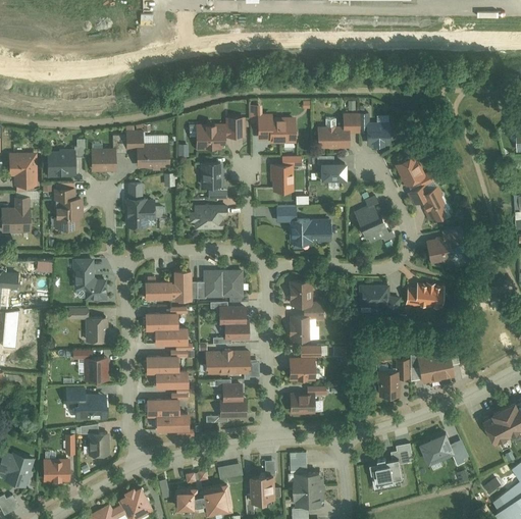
[(251,124),(257,123),(257,115),(263,114),(263,105),(251,106),(251,124)]
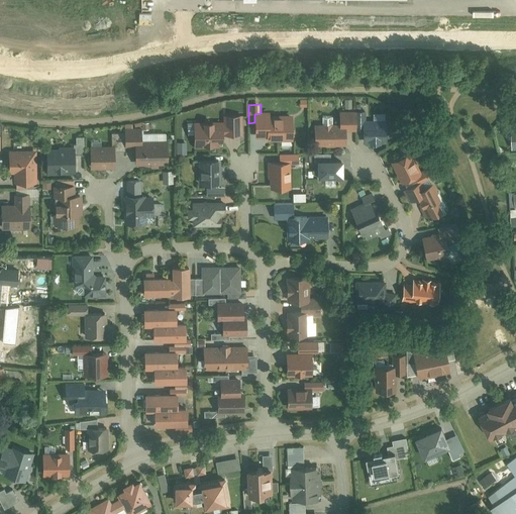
[(363,121),(367,121),(367,111),(356,111),(356,112),(356,131),(363,131),(363,121)]
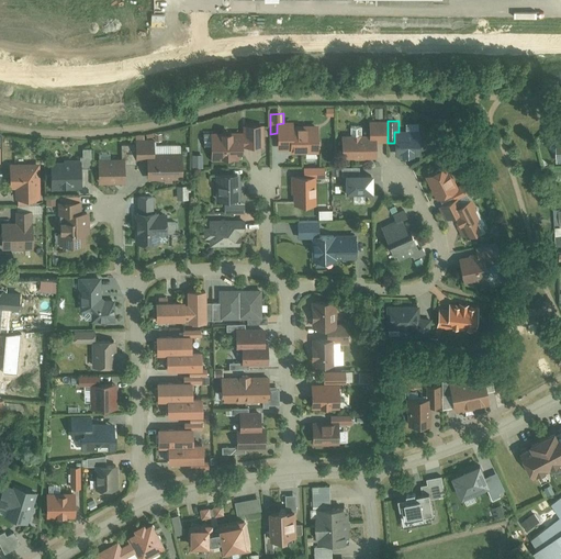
[(377,136),(377,143),(388,143),(388,122),(369,123),(369,136),(377,136)]
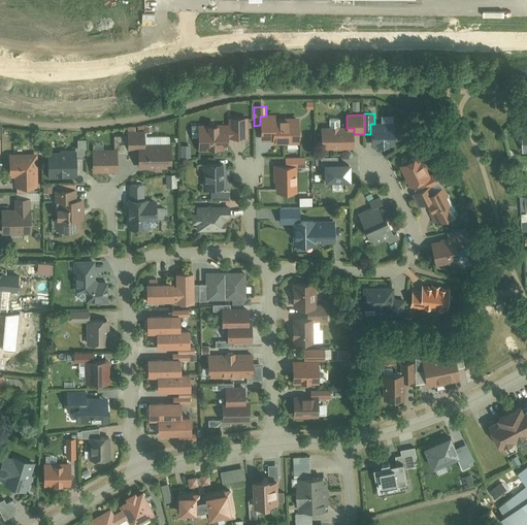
[(260,125),(261,141),(272,141),(272,145),(299,145),(298,119),(274,119),(274,116),(266,116),(260,117),(260,125)]
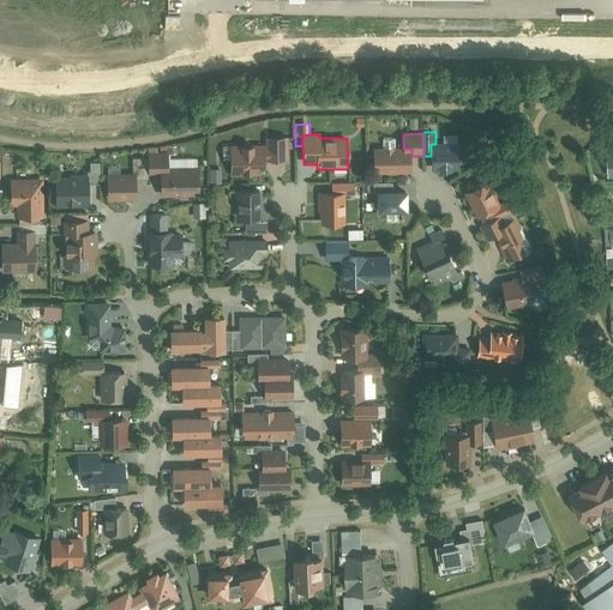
[(265,146),(265,162),(288,162),(288,138),(265,137),(265,146)]
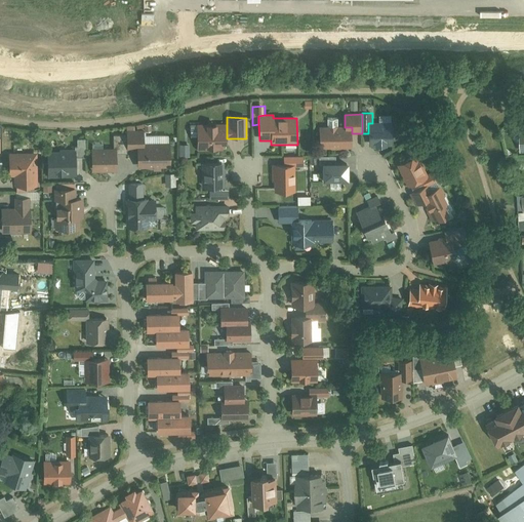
[(368,133),(368,147),(393,147),(393,123),(372,123),(368,123),(368,133)]
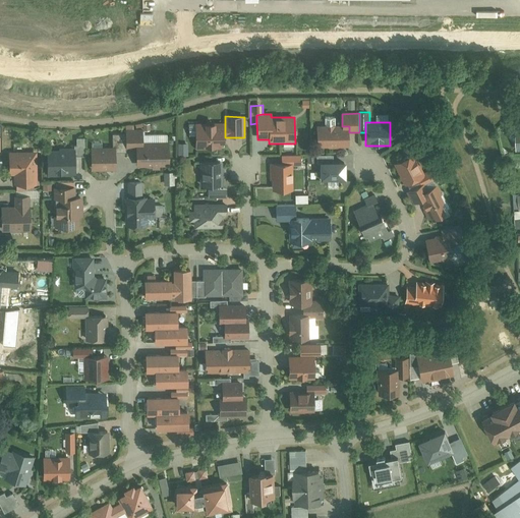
[(225,124),(194,125),(195,150),(222,149),(221,142),(225,142),(225,137),(225,124)]
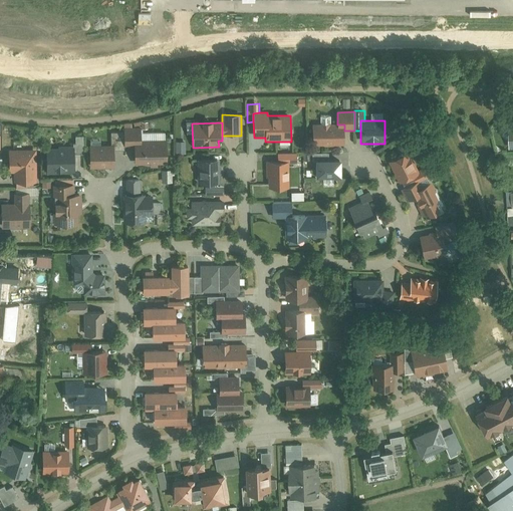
[(337,124),(312,124),(312,147),(344,146),(344,131),(344,124),(337,124)]
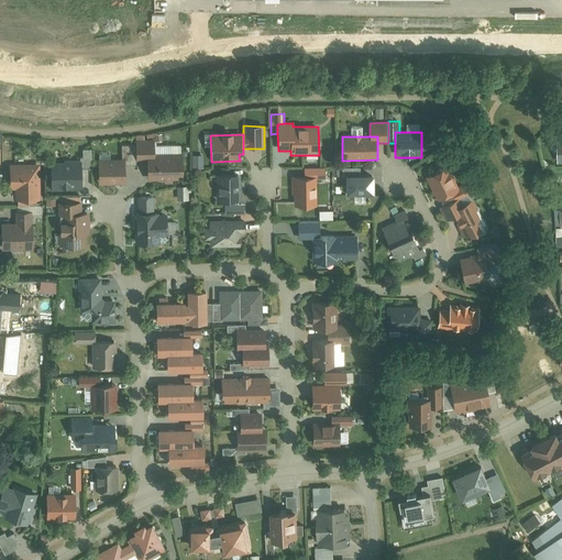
[(136,162),(146,162),(146,155),(154,155),(154,143),(135,143),(135,146),(136,162)]
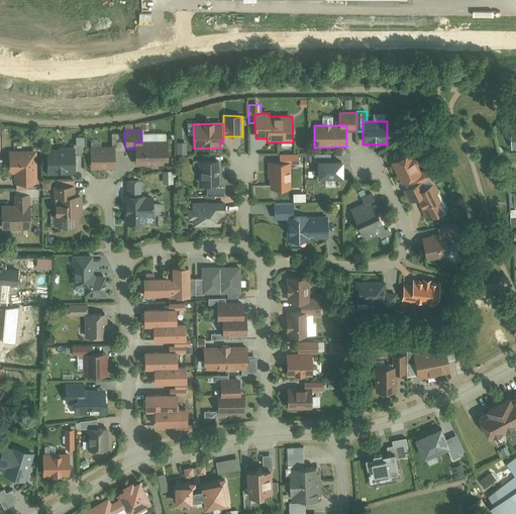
[(114,148),(114,152),(125,152),(125,148),(124,134),(113,134),(113,148),(114,148)]
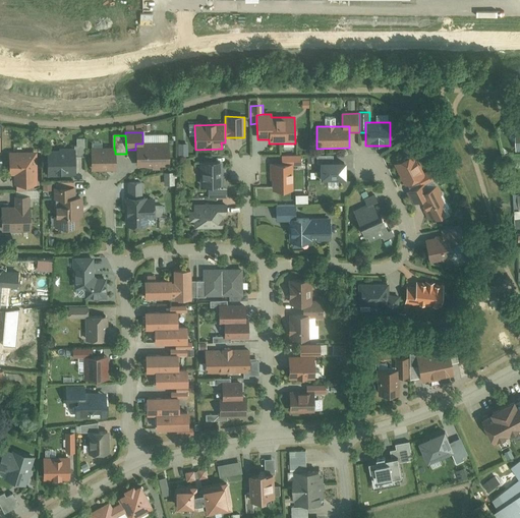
[(46,153),(45,177),(76,177),(76,158),(84,158),(84,139),(77,139),(77,147),(74,147),(74,153),(46,153)]
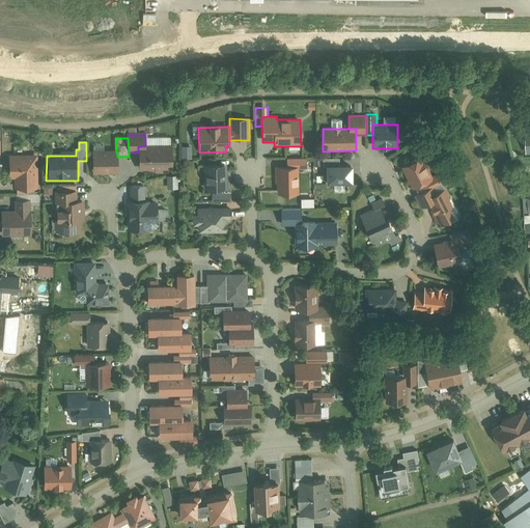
[(138,153),(138,171),(155,171),(155,174),(163,174),(163,170),(173,170),(172,145),(145,146),(138,146),(138,153)]
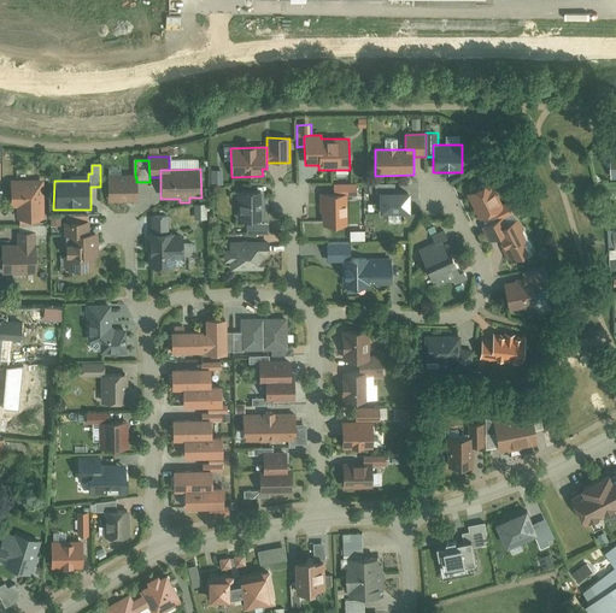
[(223,171),(212,171),(212,187),(223,186),(223,171)]
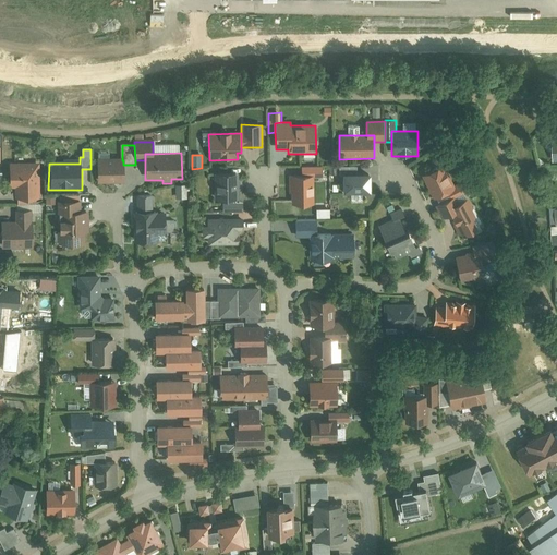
[(122,160),(96,161),(97,184),(124,183),(123,165),(123,160),(122,160)]
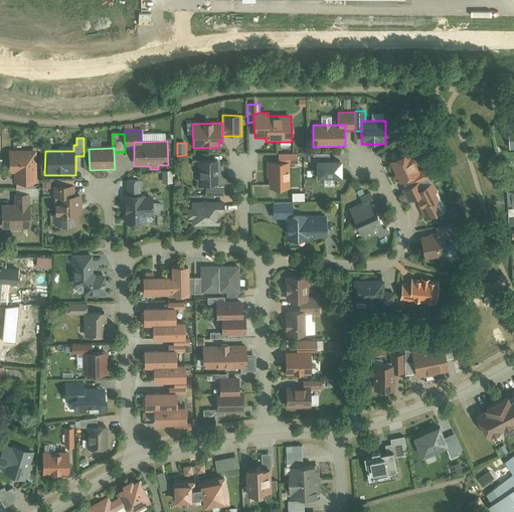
[(36,151),(8,152),(9,174),(14,174),(15,183),(37,182),(36,151)]
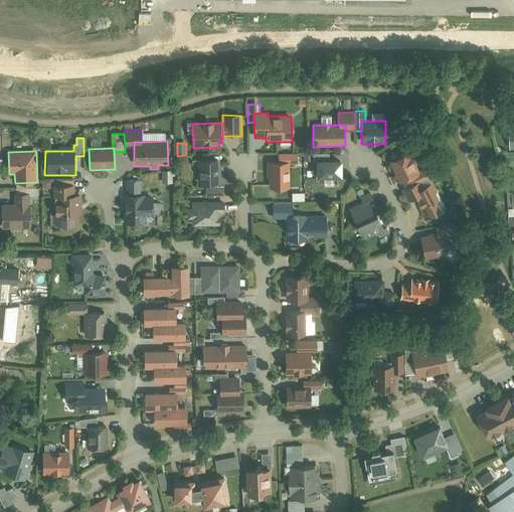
[(409,153),(389,162),(399,184),(415,177),(417,183),(434,176),(431,168),(419,174),(409,153)]
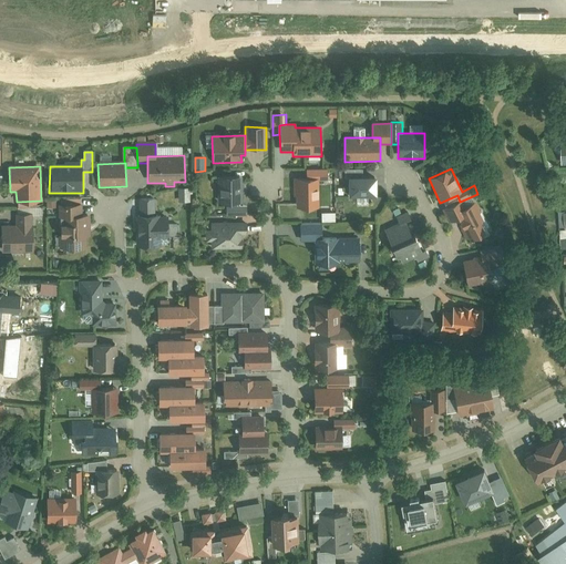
[(307,176),(294,177),(296,208),(319,207),(318,183),(328,182),(328,170),(307,171),(307,176)]
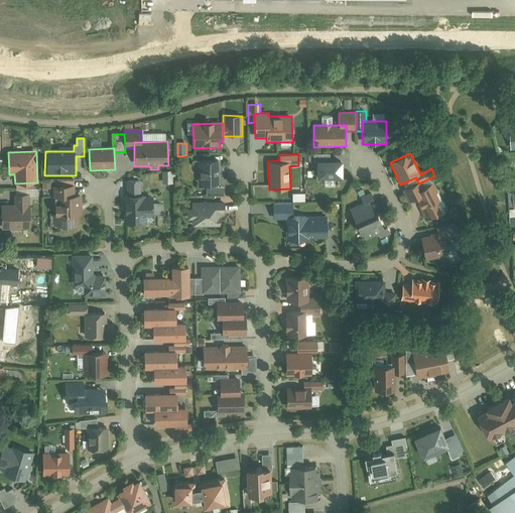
[(316,159),(331,159),(331,154),(313,155),(313,156),(305,156),(305,162),(312,162),(312,163),(316,163),(316,159)]
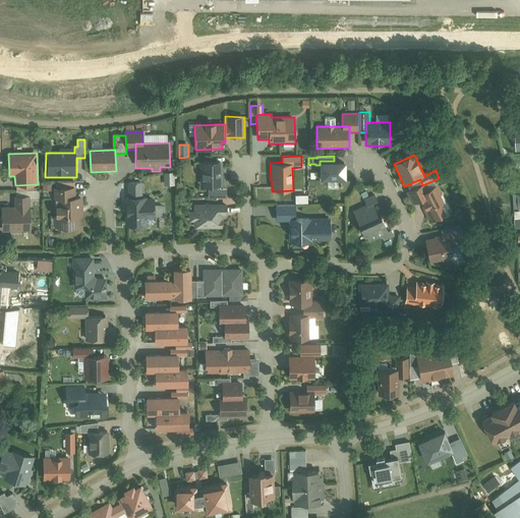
[(334,161),(320,161),(320,165),(321,178),(346,178),(346,161),(334,161)]
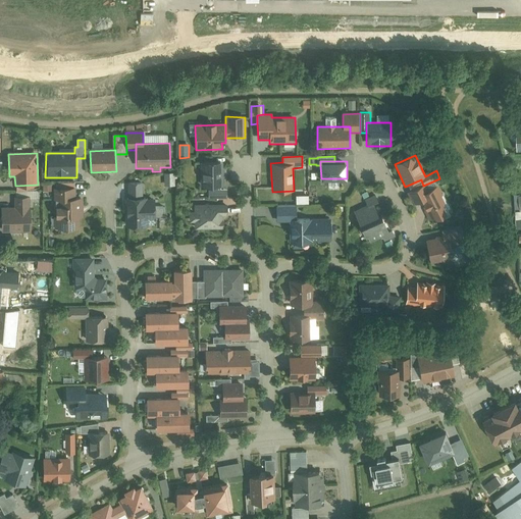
[(222,165),(202,165),(202,188),(209,188),(209,198),(228,198),(228,190),(222,190),(222,165)]
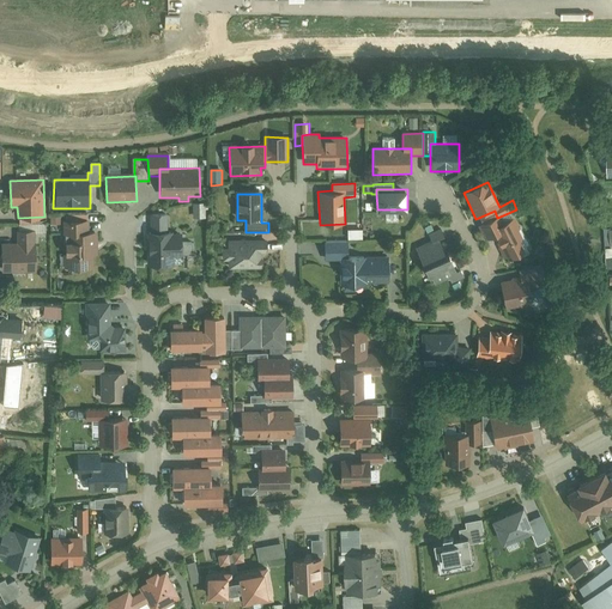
[(208,205),(193,205),(193,219),(206,219),(206,211),(208,211),(208,205)]
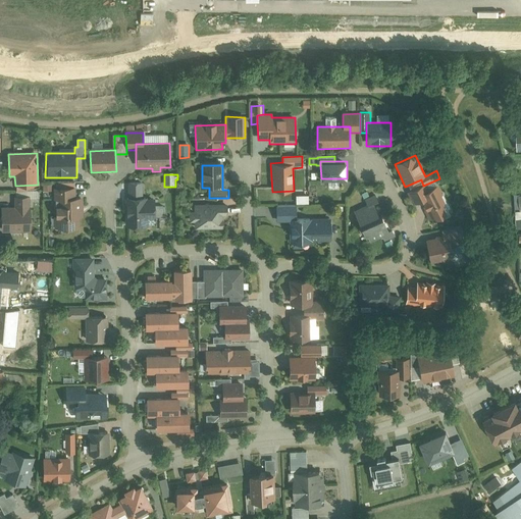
[(126,196),(126,227),(149,227),(149,218),(156,218),(156,201),(149,201),(148,196),(142,196),(142,183),(129,183),(129,196),(126,196)]
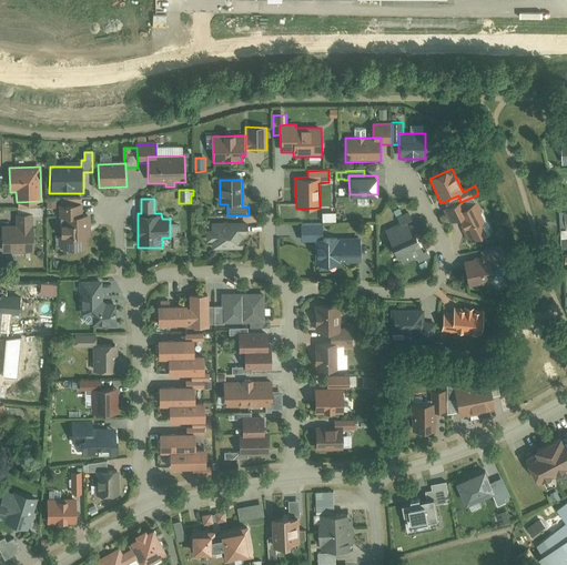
[(488,231),(476,202),(465,208),(463,201),(444,209),(451,223),(458,220),(467,241),(488,231)]
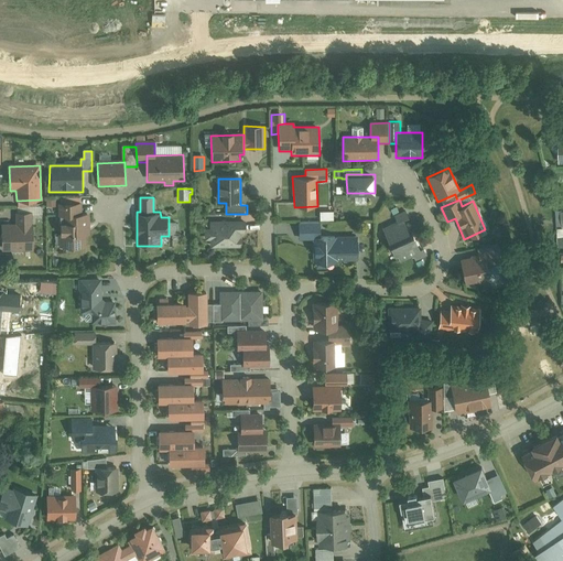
[(80,203),(58,203),(60,216),(67,216),(67,227),(60,227),(60,248),(87,248),(87,228),(90,228),(90,213),(80,213),(80,203)]
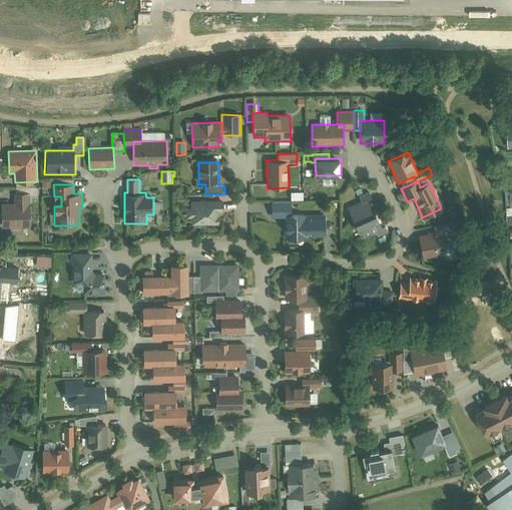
[(363,203),(368,201),(373,199),(371,192),(360,197),(363,203)]
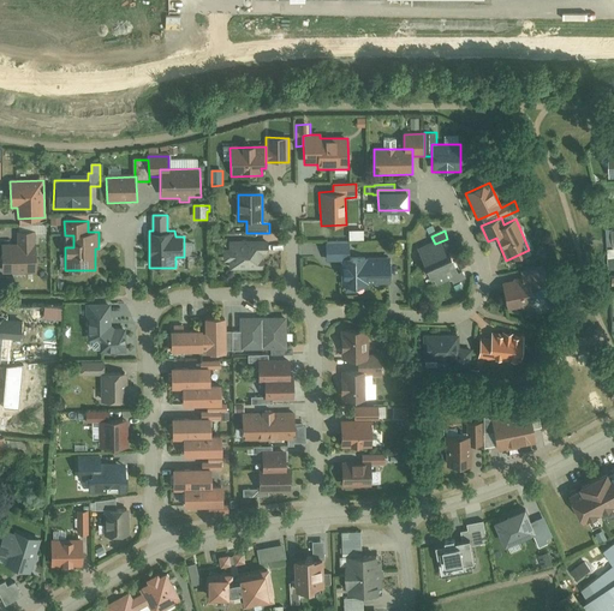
[(18,245),(1,245),(3,274),(35,274),(34,233),(18,233),(18,245)]
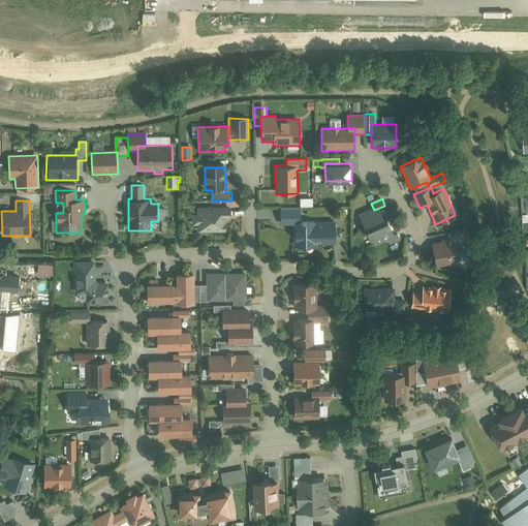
[(374,210),(360,215),(370,240),(371,239),(374,245),(387,240),(395,237),(394,234),(385,214),(382,215),(379,208),(374,210)]
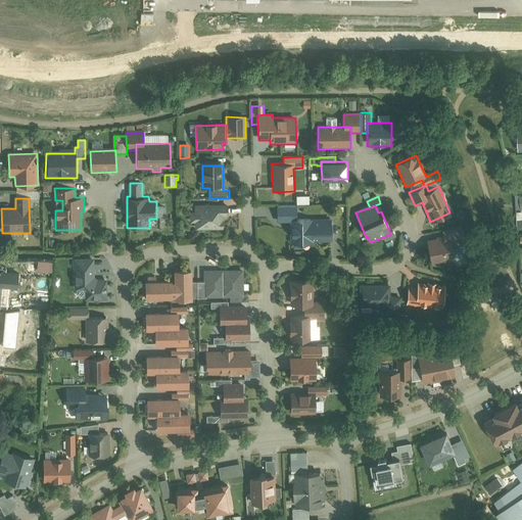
[(228,206),(194,206),(194,213),(190,213),(190,224),(195,224),(195,229),(225,229),(225,218),(228,218),(228,206)]
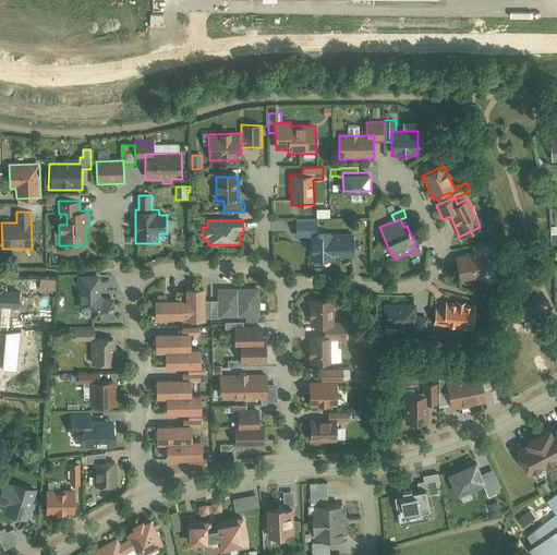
[(295,237),(311,237),(311,234),(316,234),(316,221),(295,221),(295,237)]
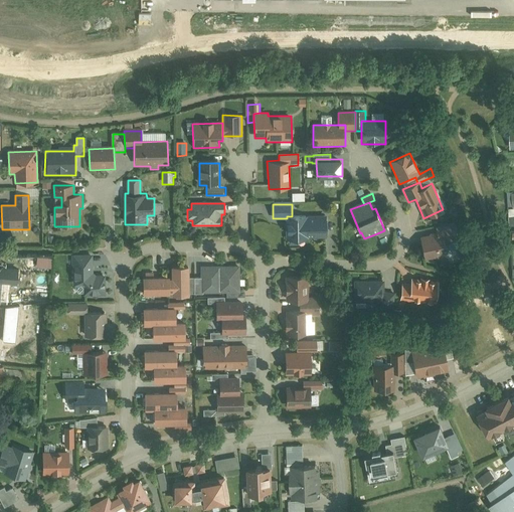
[(292,216),(287,216),(287,218),(287,240),(308,240),(308,239),(308,216),(292,216)]
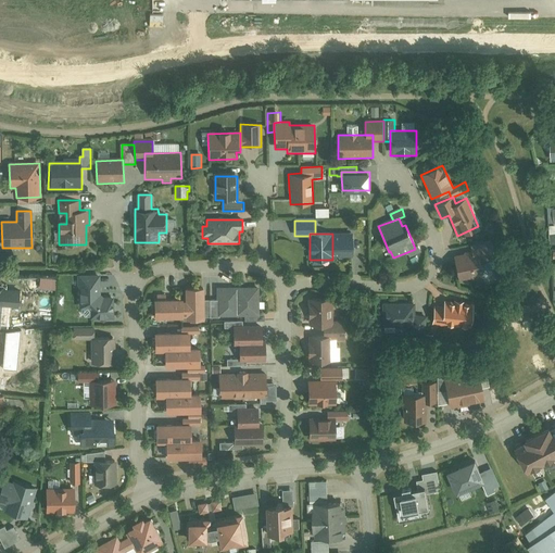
[(332,234),(332,259),(353,258),(353,234),(332,234)]
